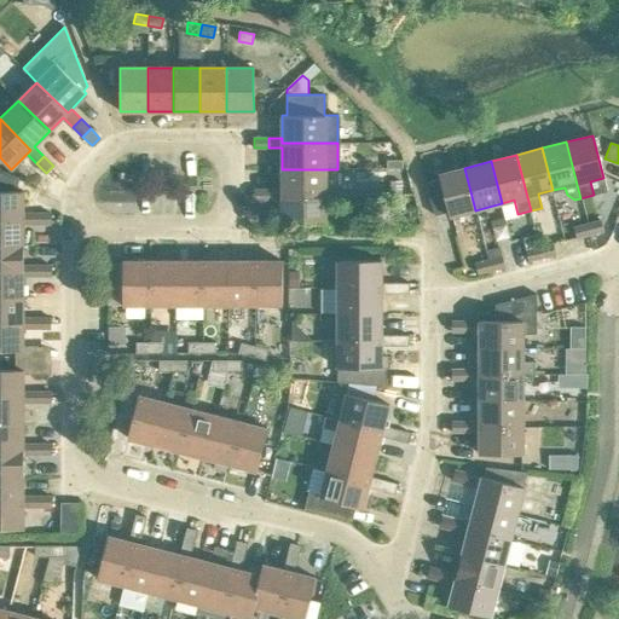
[(434,215),(449,212),(450,217),(475,210),(464,168),(439,174),(440,179),(426,183),(434,215)]
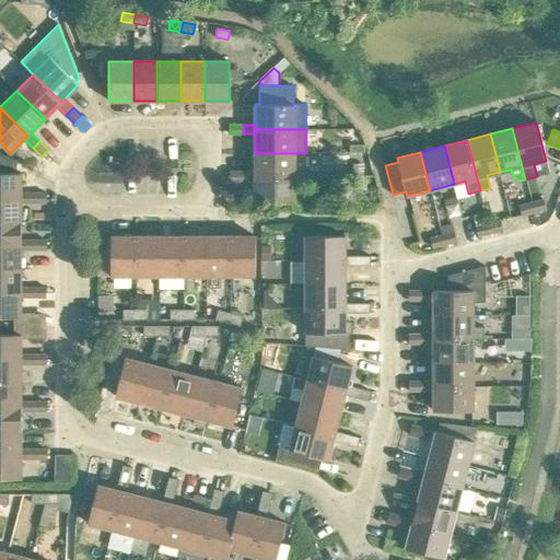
[(243,182),(255,182),(255,176),(294,176),(294,153),(255,153),(255,172),(243,172),(243,182)]
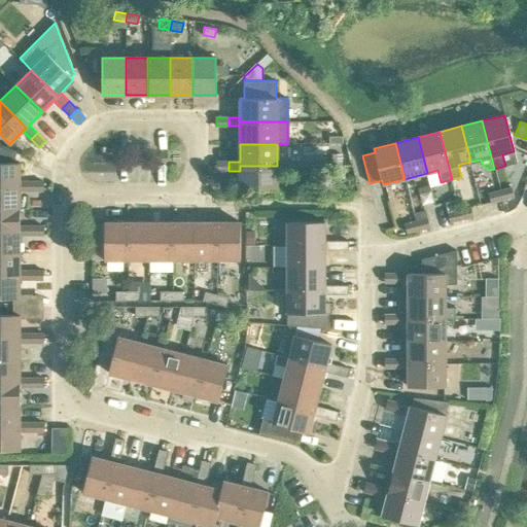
[(0,185),(20,185),(20,181),(20,163),(15,163),(15,152),(0,145),(0,185)]
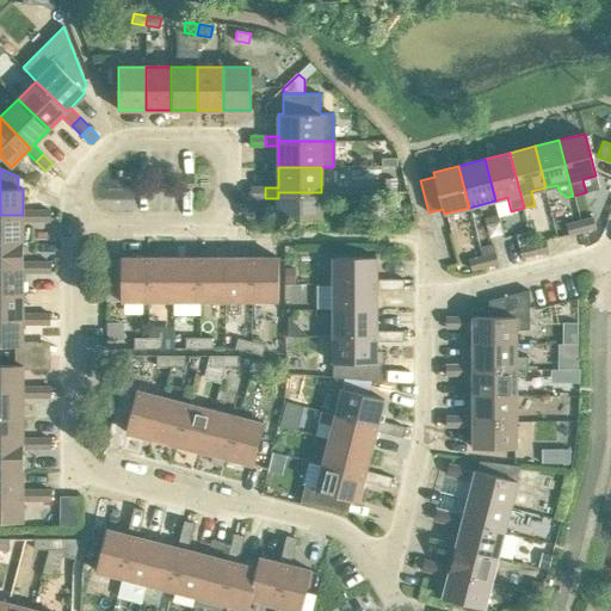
[(384,192),(396,192),(396,179),(384,179),(384,192)]
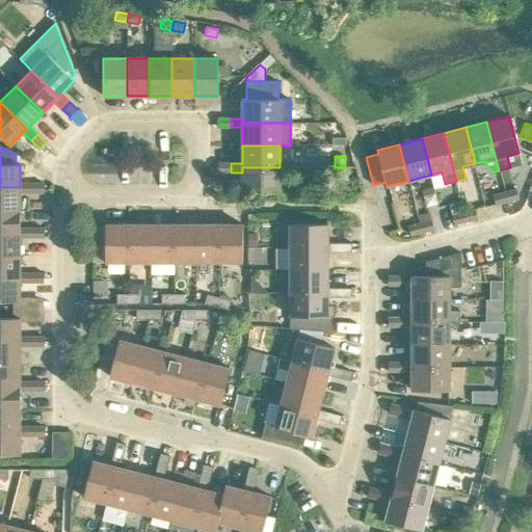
[(218,173),(231,173),(231,163),(218,163),(218,173)]
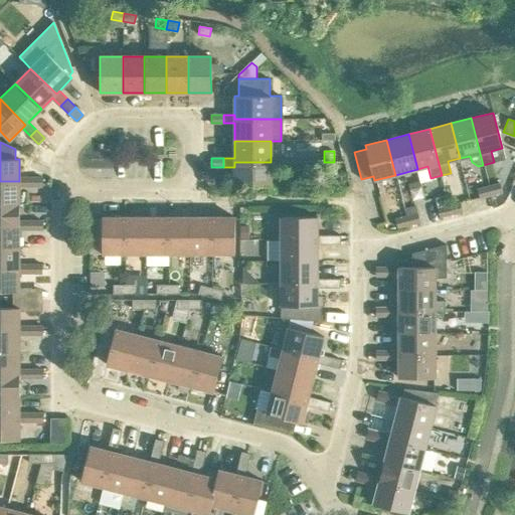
[(234,162),(234,167),(234,185),(247,185),(259,185),(271,185),(271,162),(234,162)]
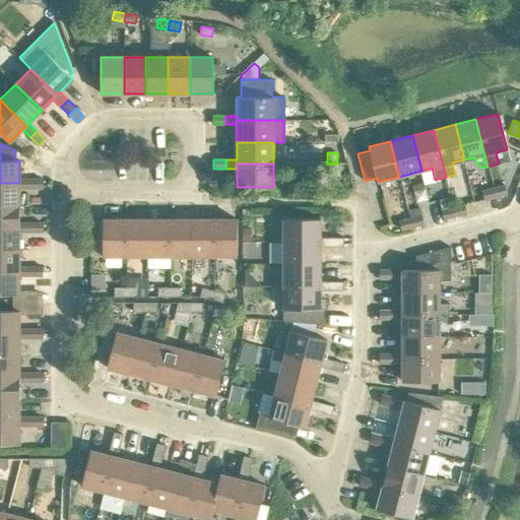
[(0,183),(0,204),(19,205),(19,188),(31,188),(30,179),(19,179),(19,183),(0,183)]
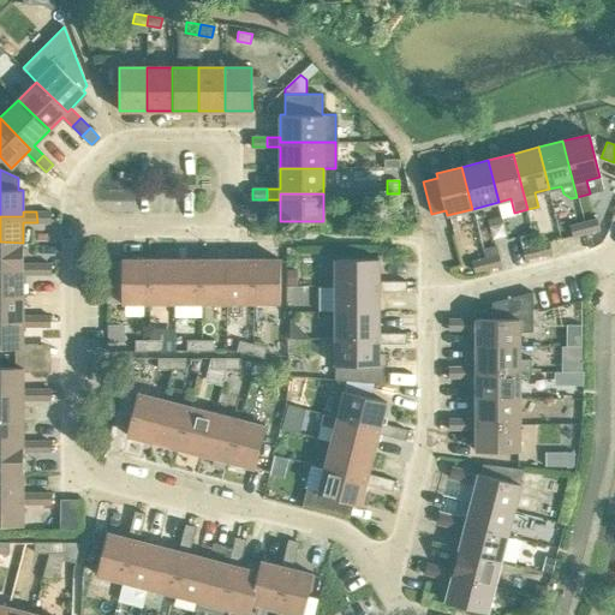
[(36,212),(37,222),(51,222),(51,212),(36,212)]
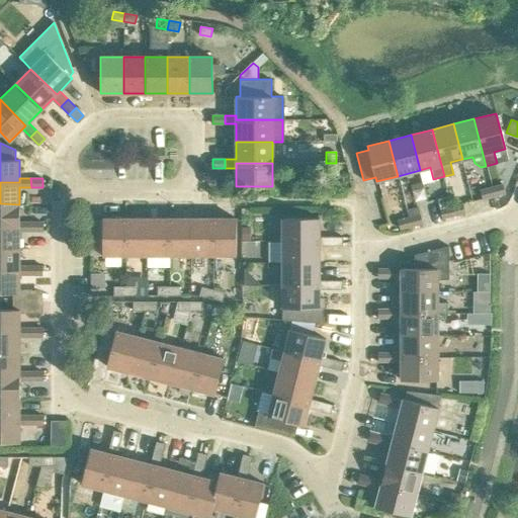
[(503,184),(492,187),(494,196),(505,193),(503,184)]
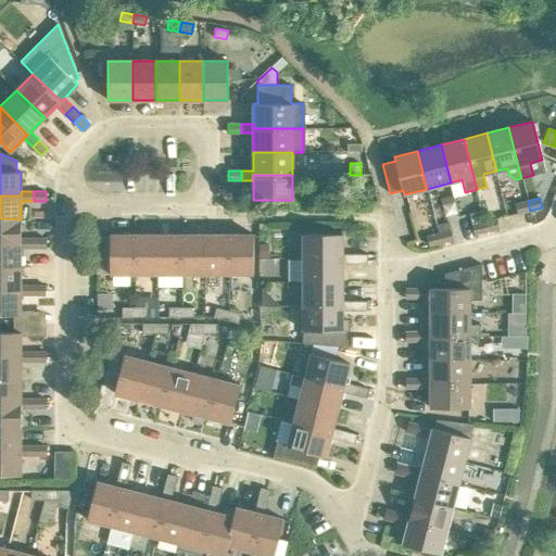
[(530,211),(528,201),(515,204),(517,214),(530,211)]
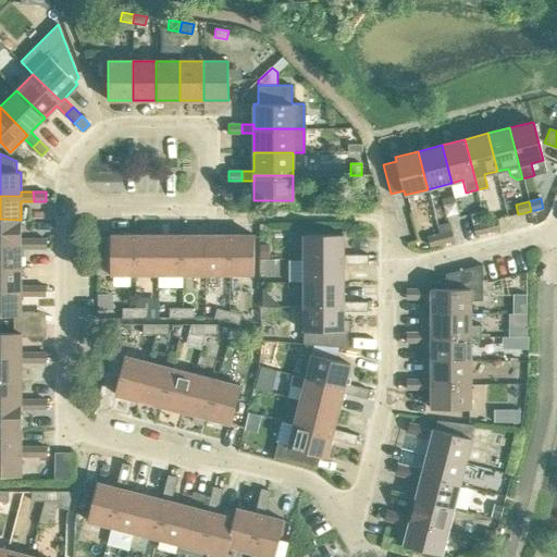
[(0,243),(21,244),(21,248),(33,248),(33,238),(21,238),(21,220),(0,219),(0,243)]
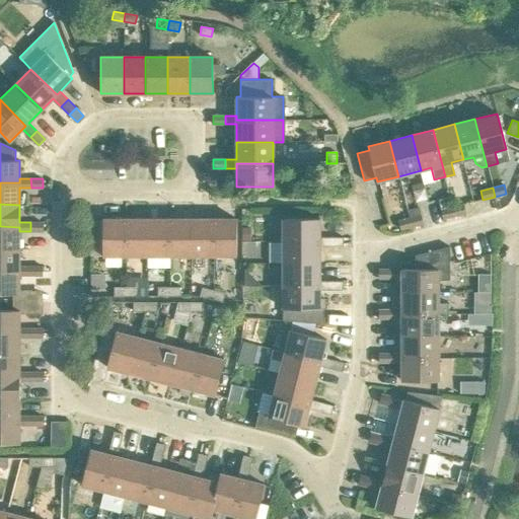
[(463,205),(452,207),(454,216),(465,213),(463,205)]
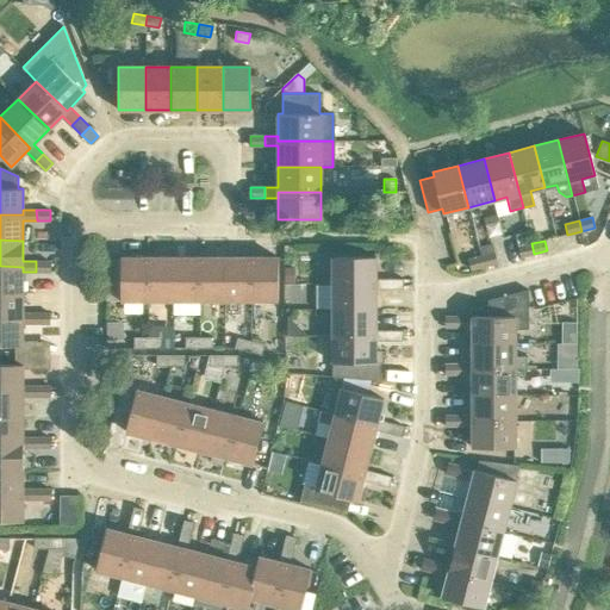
[(534,254),(531,243),(518,247),(521,257),(534,254)]
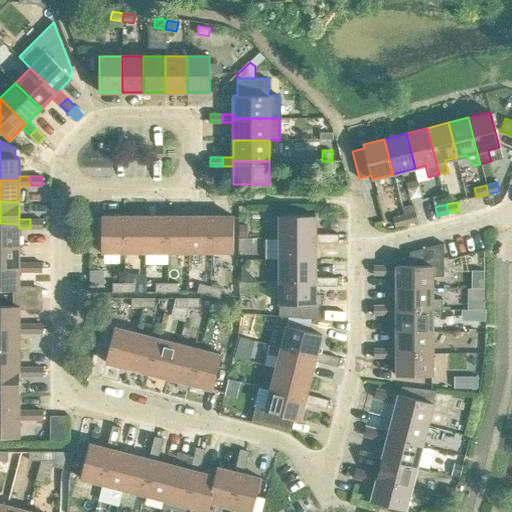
[(414,212),(412,205),(402,208),(404,215),(414,212)]
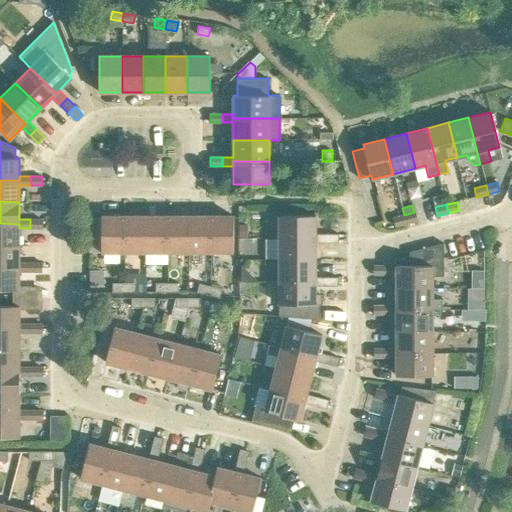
[(414,212),(404,215),(406,224),(417,221),(415,212),(414,212)]
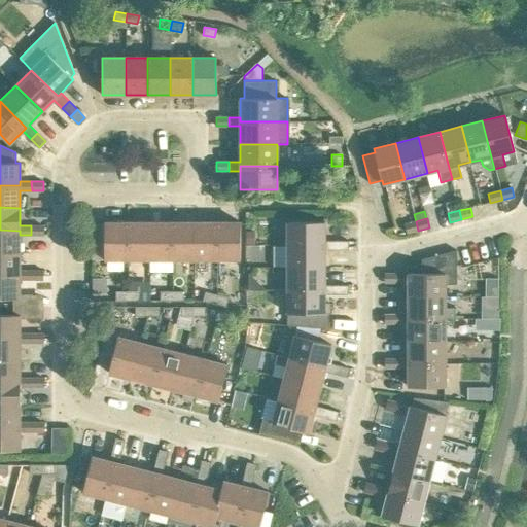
[(287,221),(287,245),(324,245),(324,250),(336,250),(336,241),(324,241),(324,221),(287,221)]
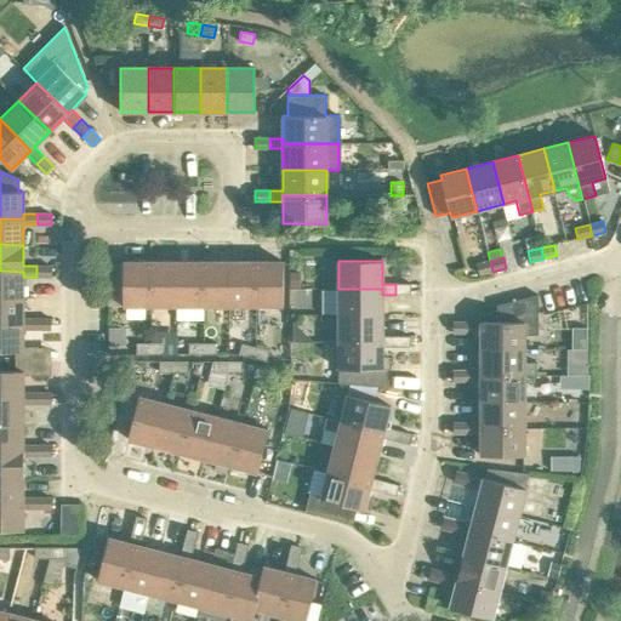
[(493,272),(490,261),(477,265),(479,274),(493,272)]
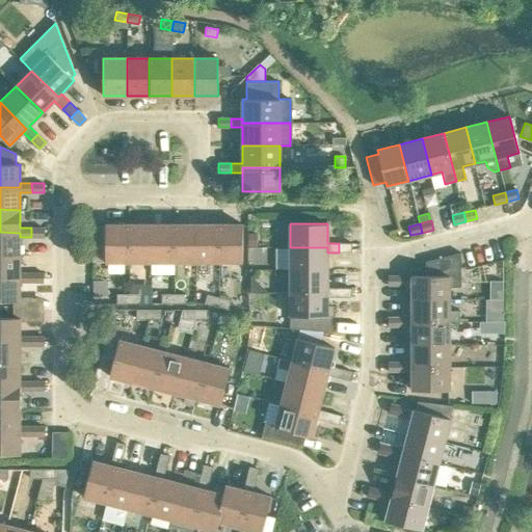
[(105,262),(129,262),(129,224),(105,224),(105,225),(105,258),(105,262)]
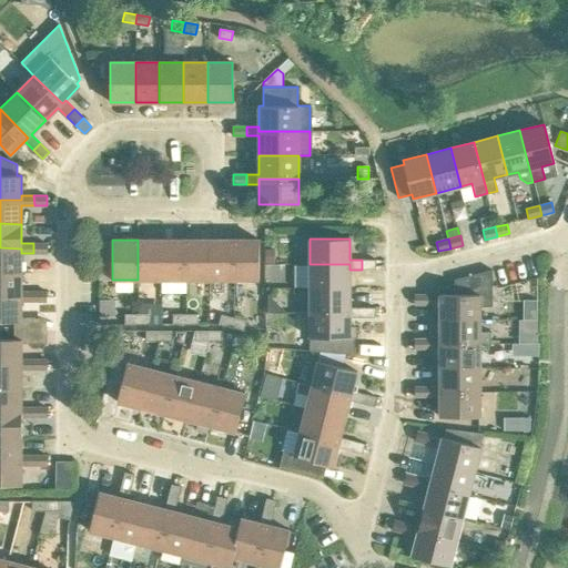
[(138,280),(161,280),(162,240),(138,240),(138,280)]
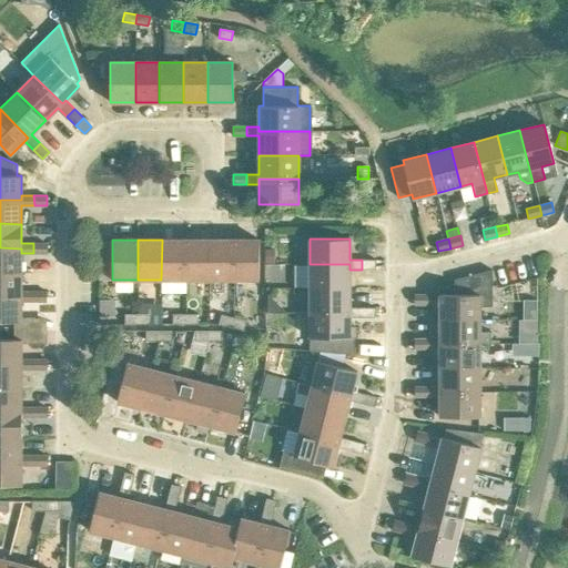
[(161,280),(185,280),(185,240),(162,240),(161,280)]
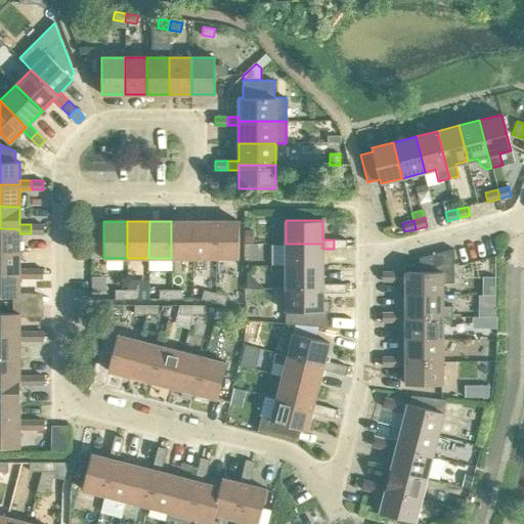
[(171,258),(193,258),(193,221),(171,221),(171,258)]
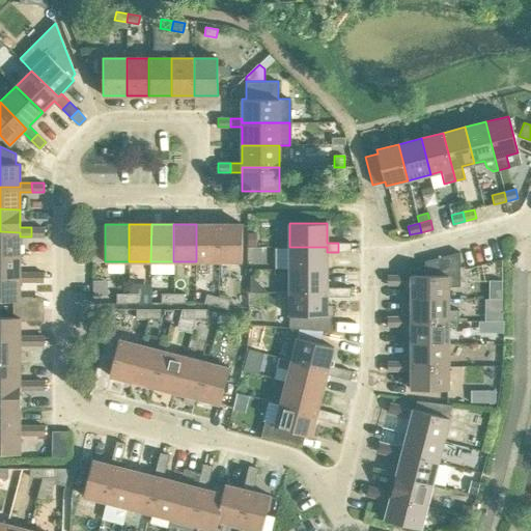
[(196,261),(219,261),(219,224),(196,224),(196,261)]
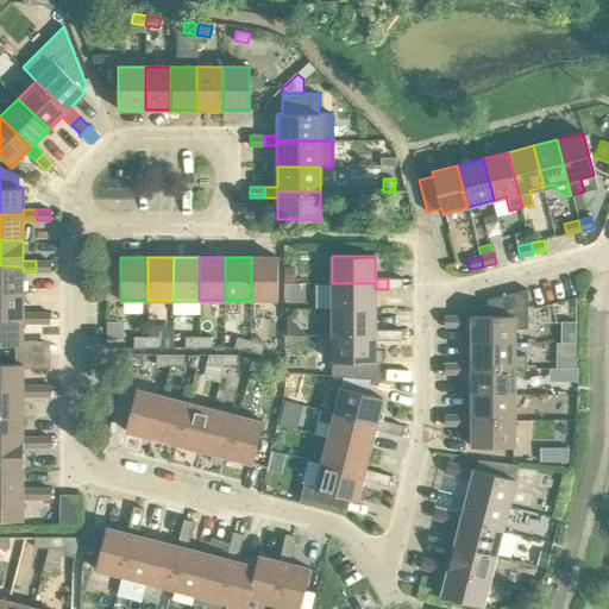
[(251,257),(251,300),(277,300),(277,258),(277,257),(251,257)]
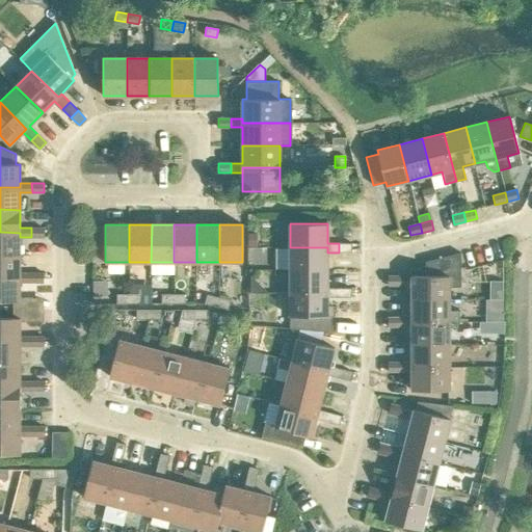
[(105,258),(105,225),(94,225),(94,259),(105,258)]
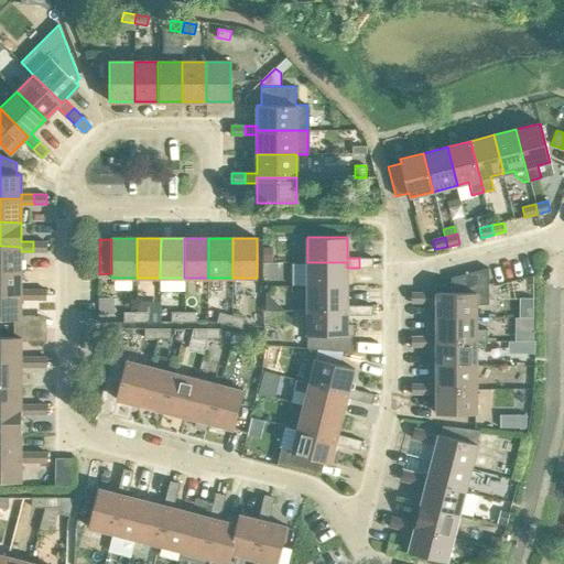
[(33,241),(33,251),(46,251),(46,241),(33,241)]
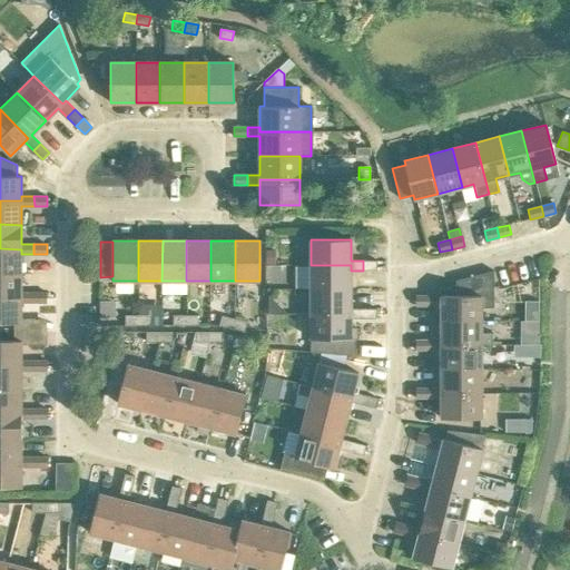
[(0,248),(0,273),(21,273),(21,254),(21,249),(0,248)]
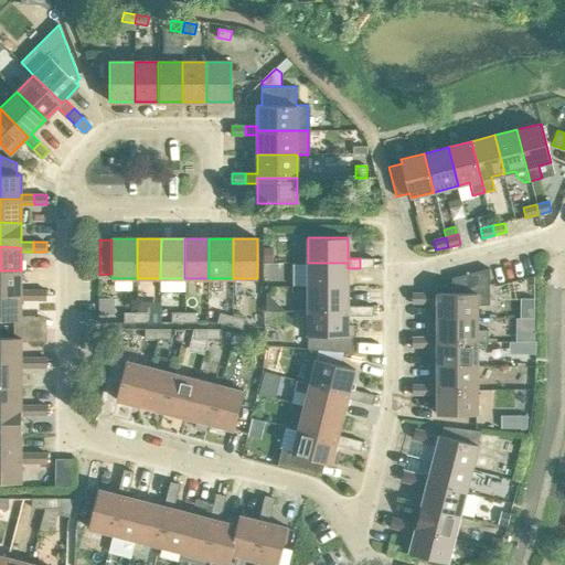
[(264,260),(273,260),(273,252),(264,252),(264,260)]
